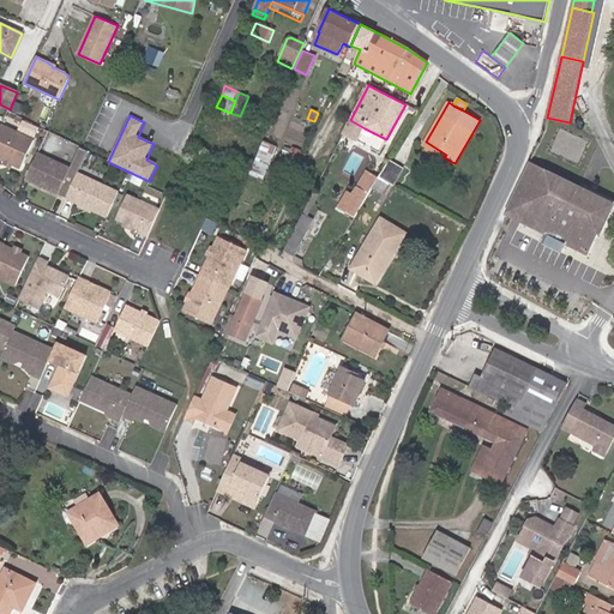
[(361,133),(365,128),(350,120),(343,134),(357,142),(361,133)]
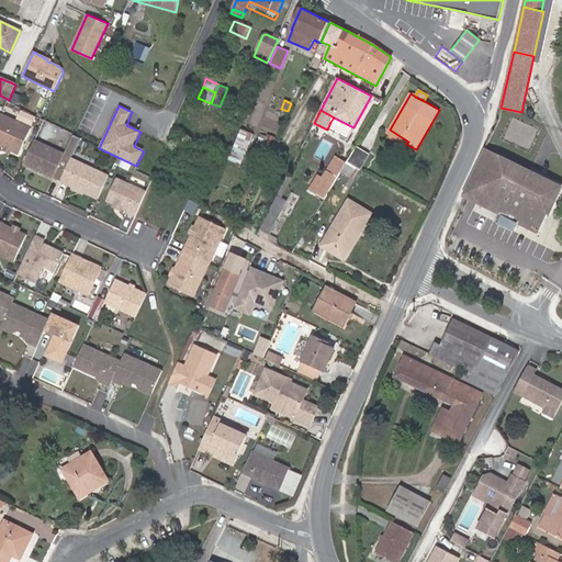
[(19,155),(31,128),(1,115),(0,116),(0,146),(4,148),(11,152),(19,155)]
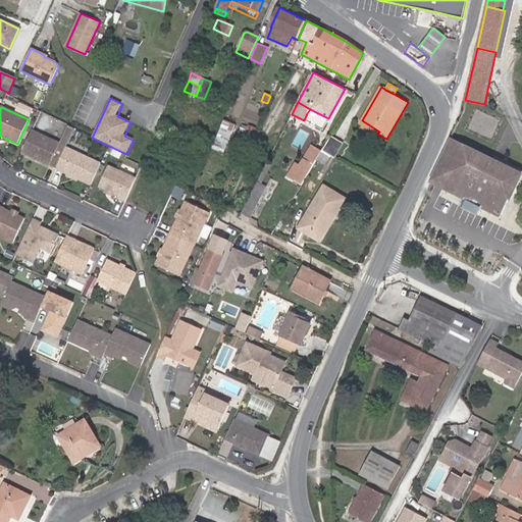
[(328,118),(310,109),(307,113),(325,122),(328,118)]
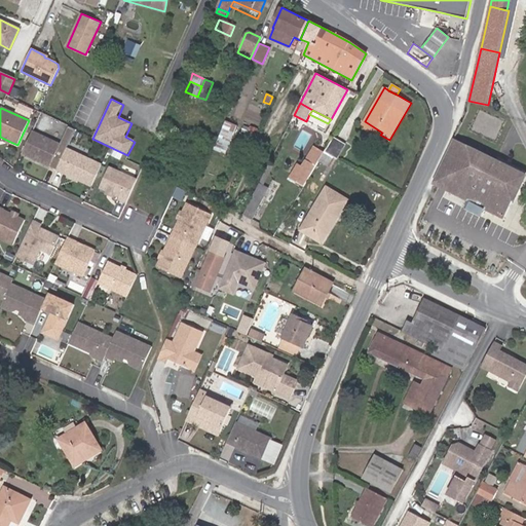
[(224,152),(236,125),(226,121),(215,148),(224,152)]
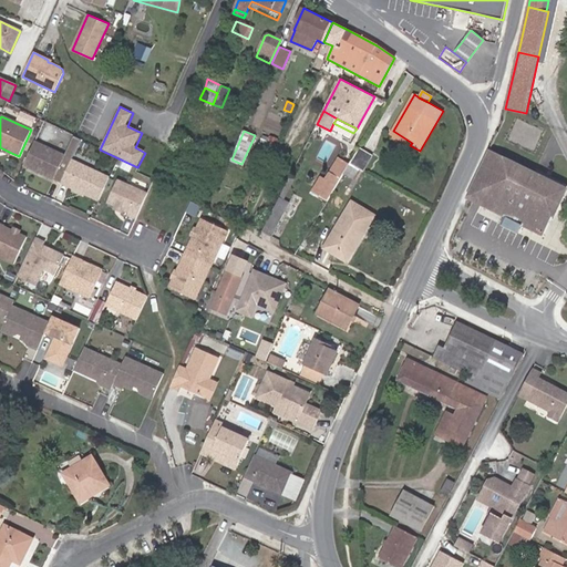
[(412,143),(393,131),(391,134),(410,145),(412,143)]
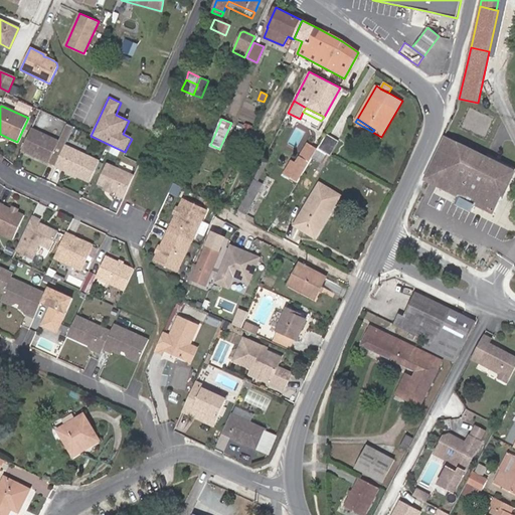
[(68,139),(74,127),(67,123),(61,135),(68,139)]
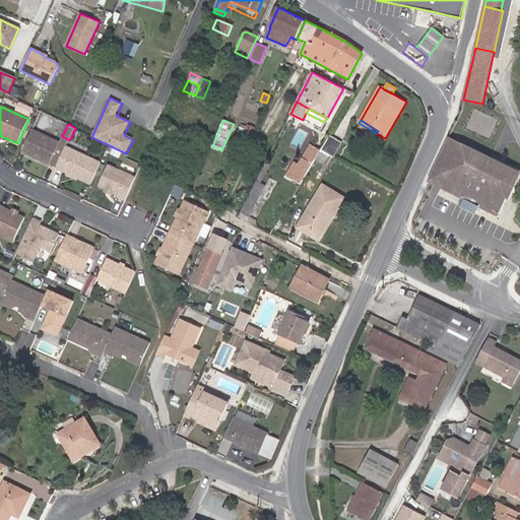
[(247,145),(256,127),(248,125),(240,142),(247,145)]
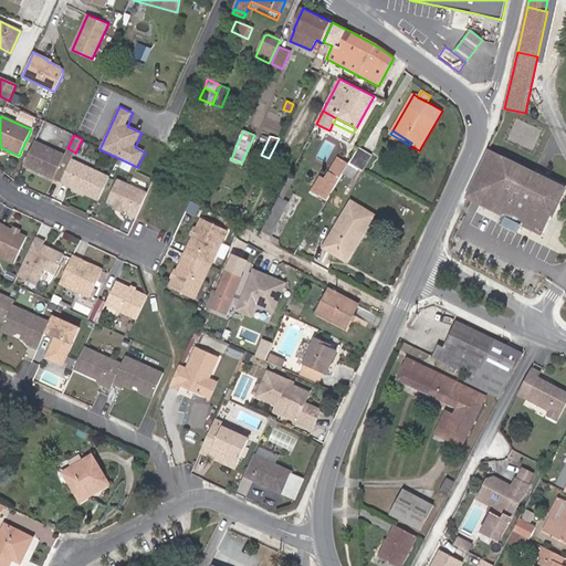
[(64,155),(34,142),(23,165),(53,179),(64,155)]
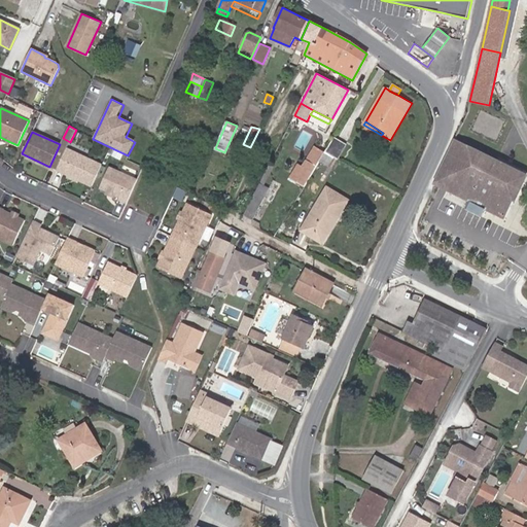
[(336,160),(346,144),(335,137),(324,153),(334,159),(336,160)]
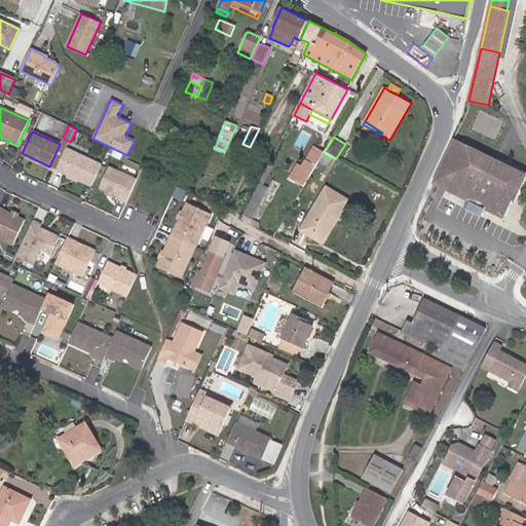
[(525,176),(452,140),(433,183),(436,184),(475,203),(485,209),(503,218),(525,176)]
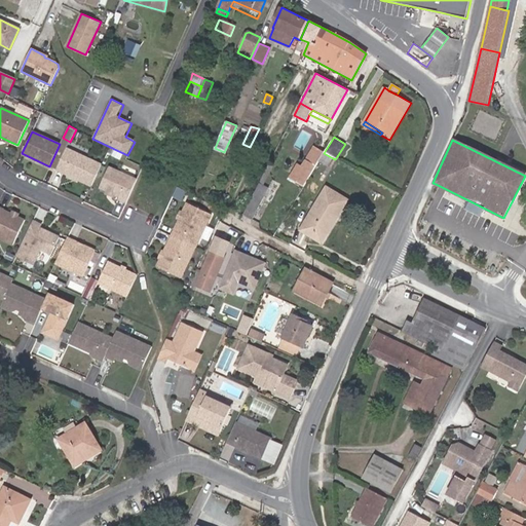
[(318,161),(324,153),(313,147),(302,166),(298,163),(290,179),(303,186),(318,161)]
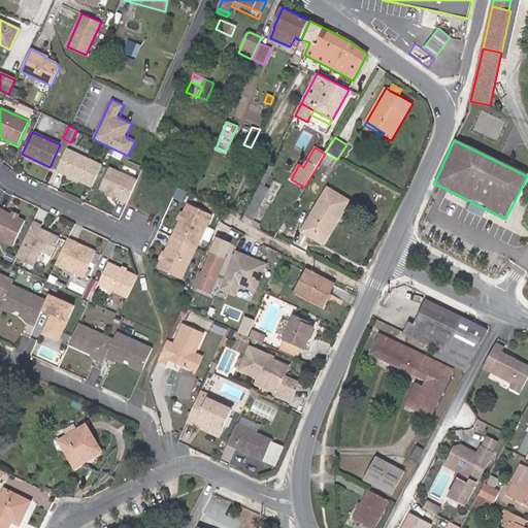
[(102,166),(67,150),(57,170),(73,178),(77,180),(92,188),(102,166)]
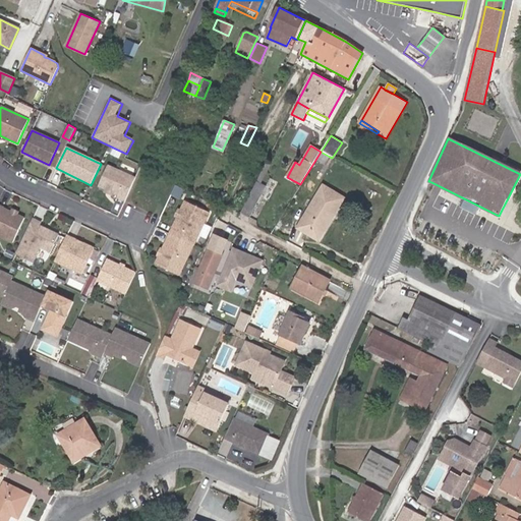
[(325,165),(330,157),(321,152),(315,160),(325,165)]
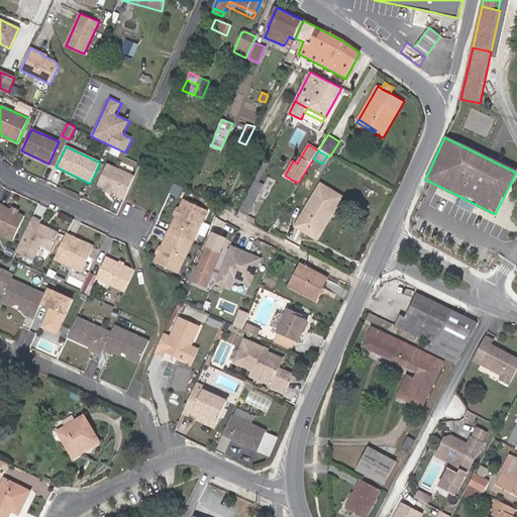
[(286,164),(287,161),(286,158),(283,157),(281,158),(279,161),(280,164),(282,165),(286,164)]
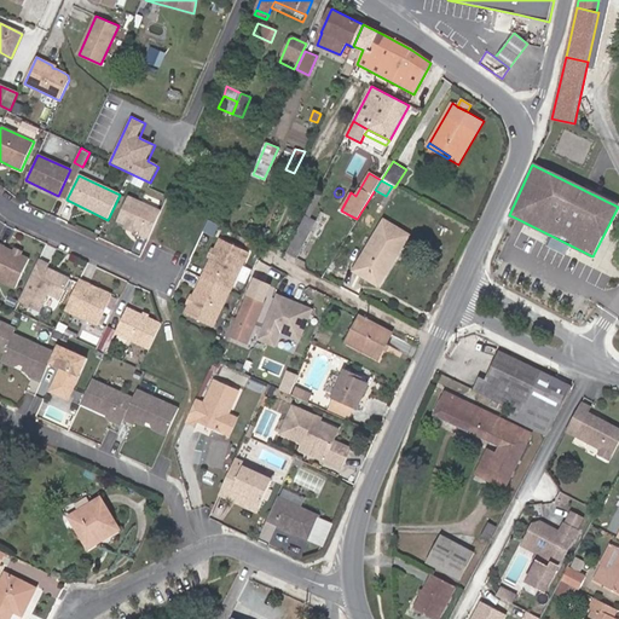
[(310,219),(322,196),(317,194),(305,215),(310,219)]
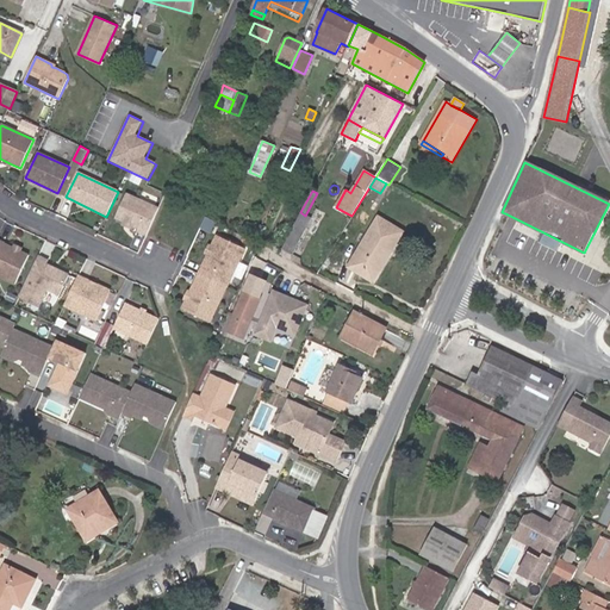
[(159,209),(126,194),(116,218),(124,222),(132,225),(138,229),(137,231),(147,236),(159,209)]
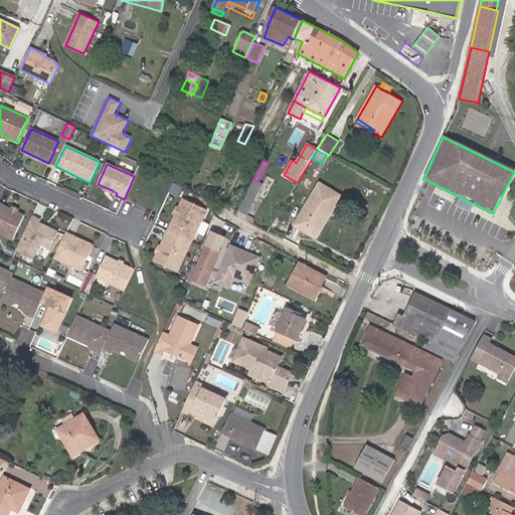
[(246,215),(263,184),(258,182),(253,179),(237,210),(246,215)]
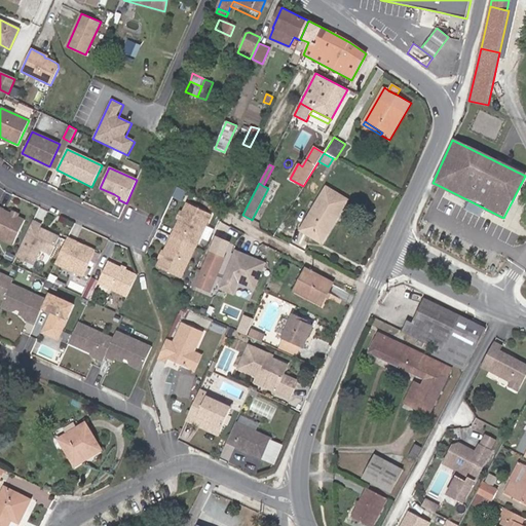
[(182,199),(185,191),(177,187),(174,195),(182,199)]
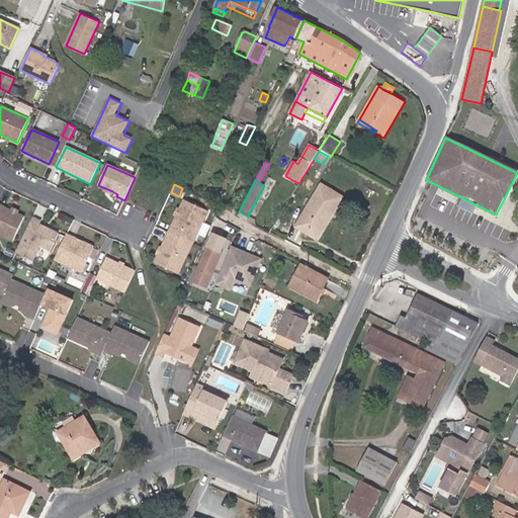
[(320,234),(342,196),(321,184),(295,227),(308,234),(312,229),(320,234)]
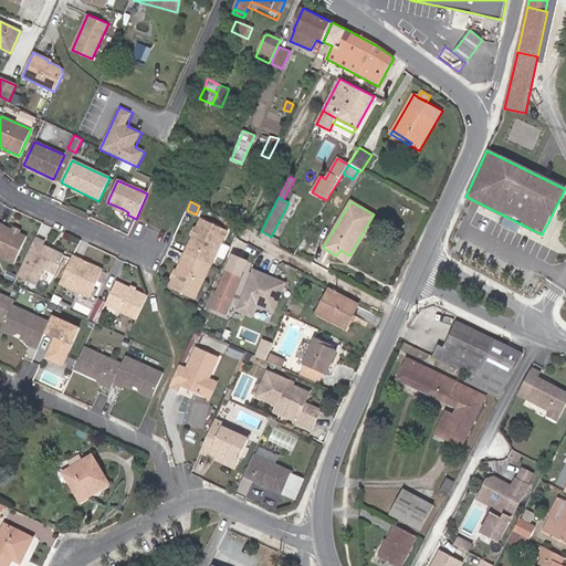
[(240,226),(243,219),(237,216),(233,222),(240,226)]
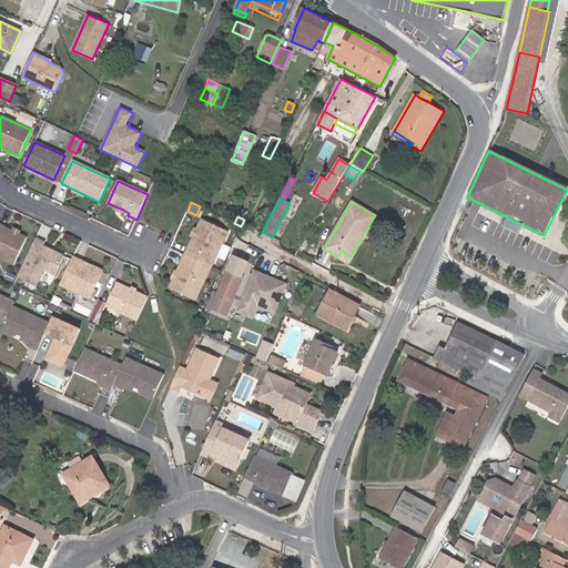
[(211,267),(229,232),(202,220),(198,229),(200,230),(191,249),(189,247),(185,255),(211,267)]
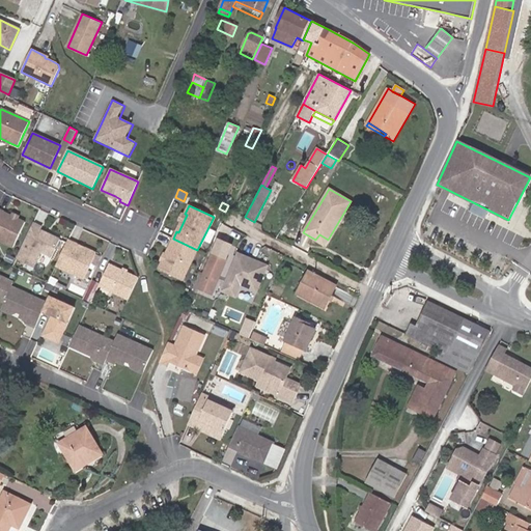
[(486,216),(490,211),(479,205),(476,211),(486,216)]
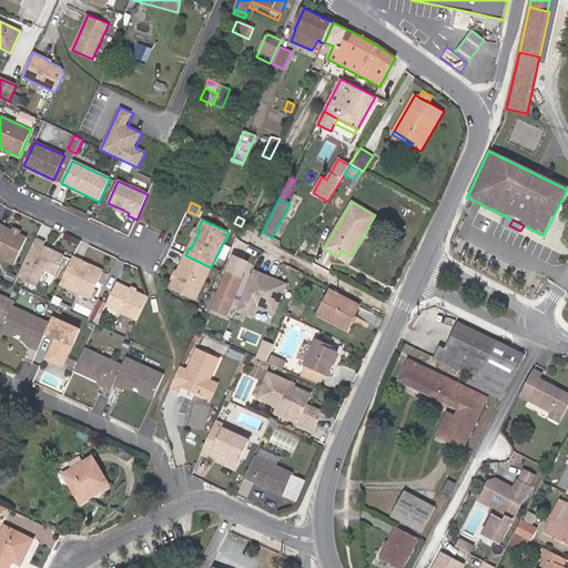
[(0,257),(14,264),(27,239),(19,234),(18,236),(3,230),(4,227),(0,225),(0,257)]
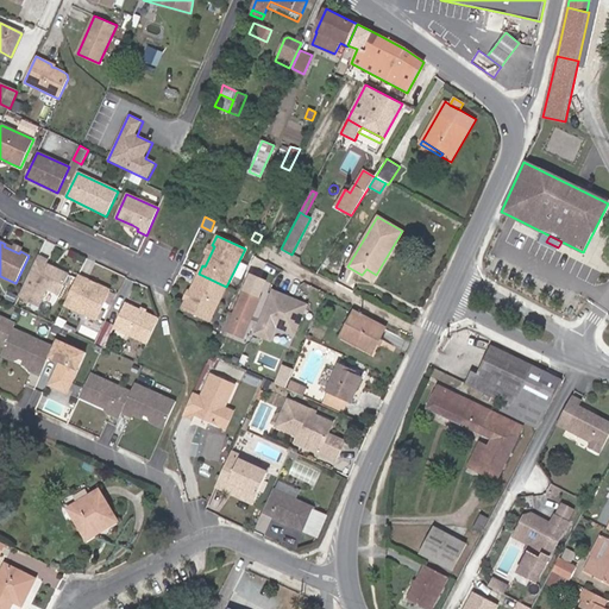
[(13,248),(5,244),(4,246),(19,253),(20,251),(22,249),(14,245),(13,248)]
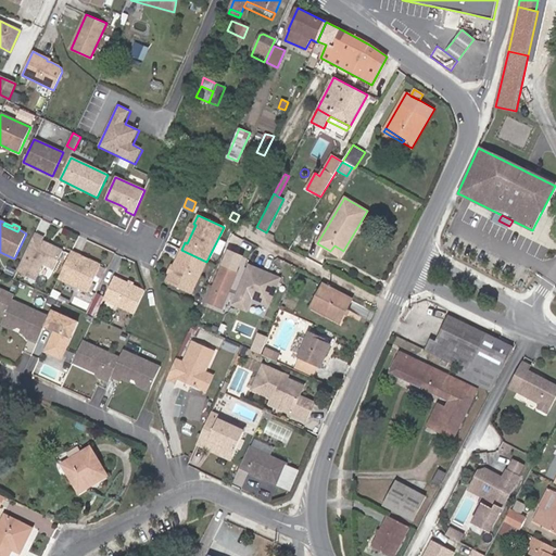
[(187,243),(196,225),(193,224),(191,223),(187,231),(189,232),(185,242),(187,243)]
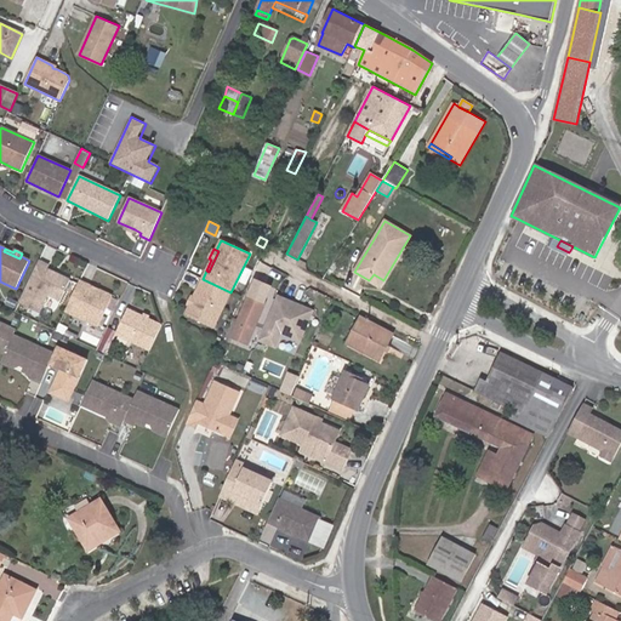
[(70,280),(47,269),(49,266),(39,261),(18,303),(39,313),(49,295),(61,301),(70,280)]
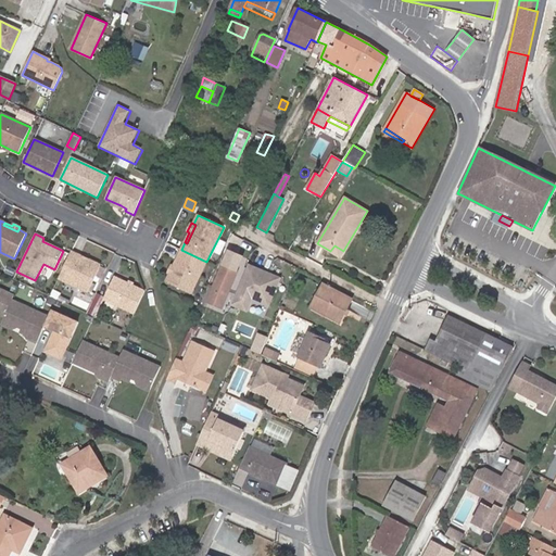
[(215,250),(222,253),(227,241),(220,238),(215,250)]
